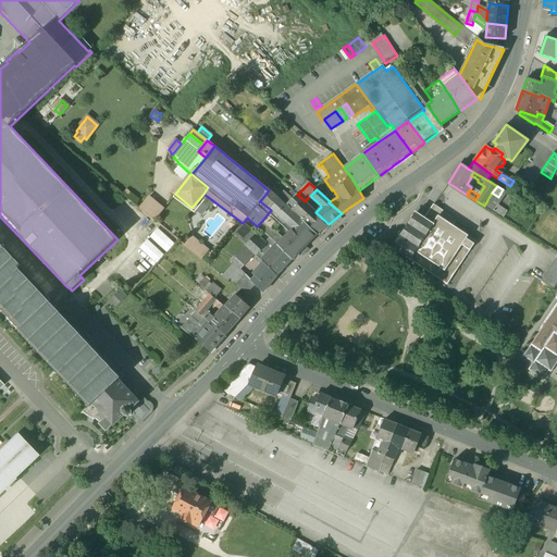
[(286,206),(269,190),(260,201),(271,210),(292,230),(280,242),(277,245),(292,260),(296,256),(317,234),(286,206)]
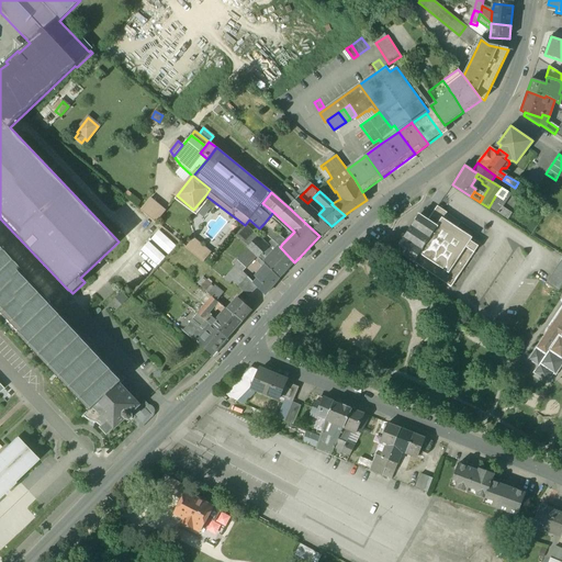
[(150,197),(141,209),(156,222),(167,210),(150,197)]
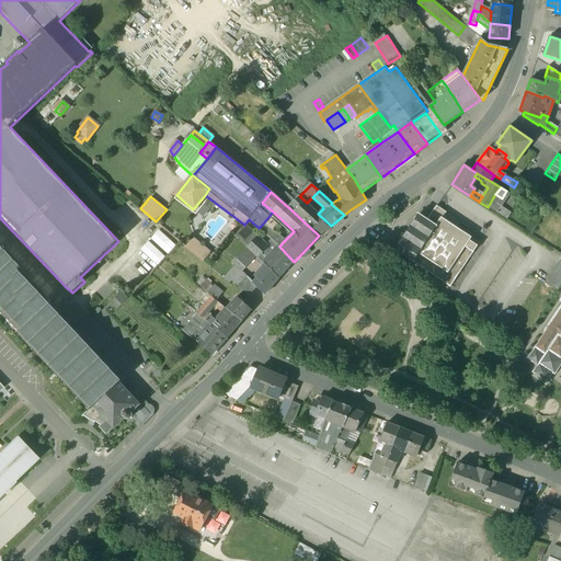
[(296,199),(288,207),(296,215),(302,208),(307,203),(299,196),(296,199)]
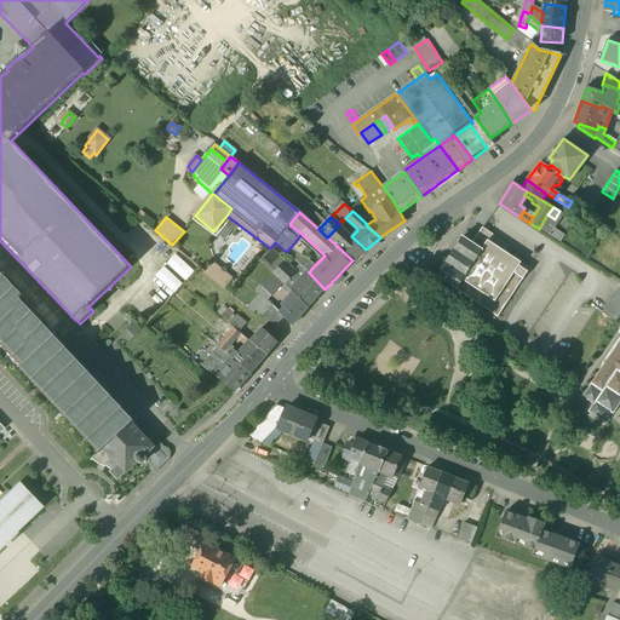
[(342,227),(339,224),(334,230),(343,237),(344,237),(346,240),(338,247),(352,260),(366,250),(351,236),(342,227)]
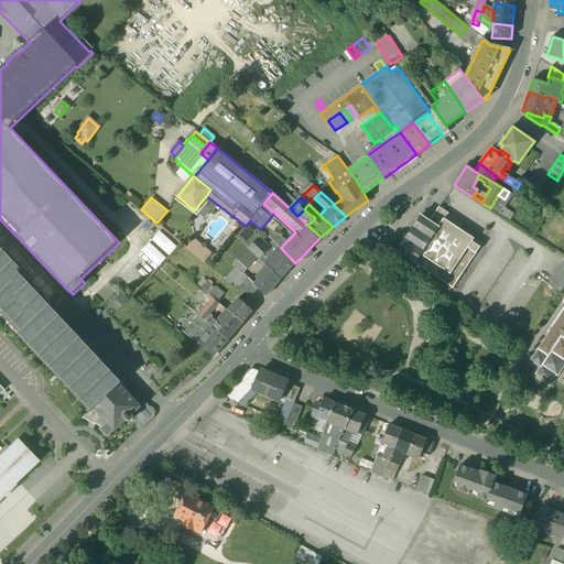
[(438,207),(430,221),(420,215),(397,251),(453,288),(481,245),(458,229),(463,224),(438,207)]
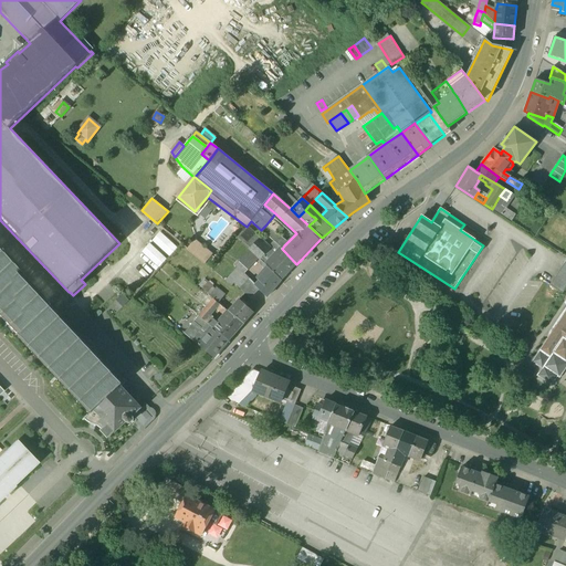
[(245,228),(237,239),(250,248),(249,249),(259,258),(260,259),(269,250),(260,239),(245,228)]
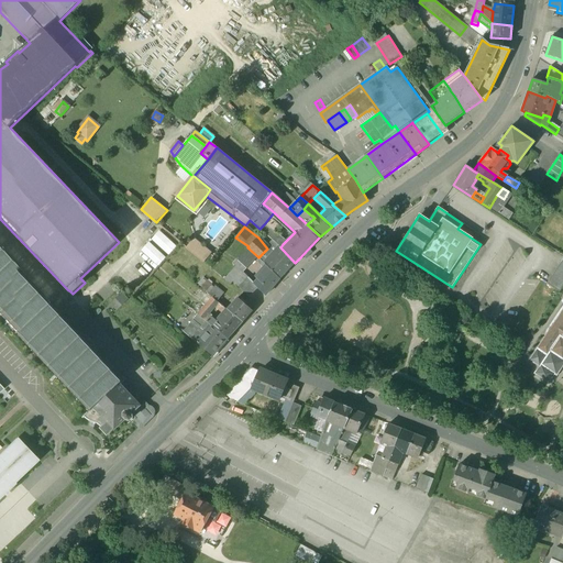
[(167,254),(175,245),(159,230),(152,238),(167,254)]
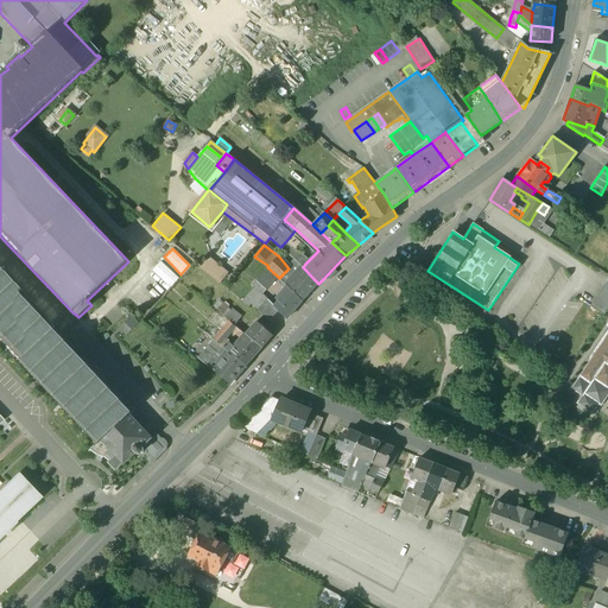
[(200,267),(220,284),(228,274),(208,258),(200,267)]
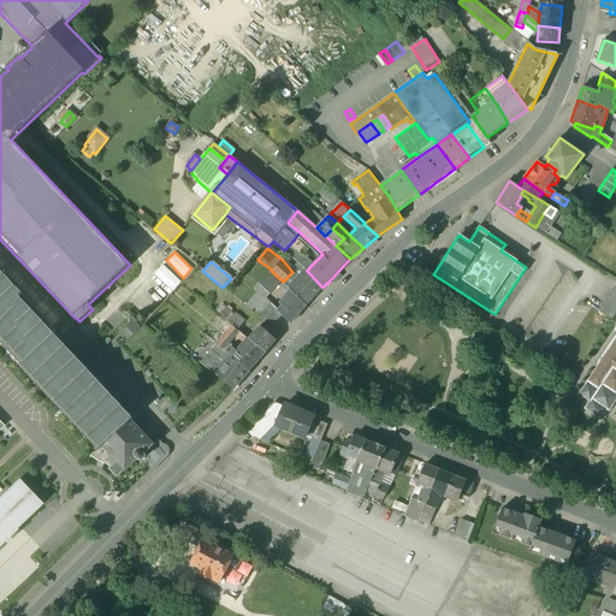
[(163,264),(154,273),(171,289),(181,279),(163,264)]
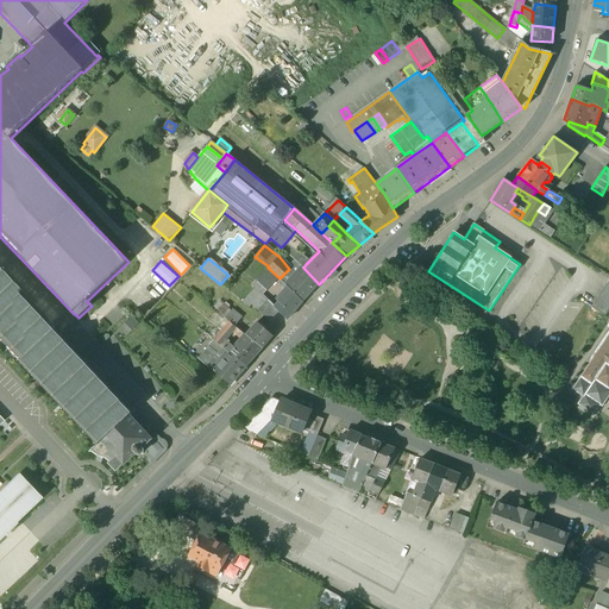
[(135,410),(0,268),(0,343),(96,446),(101,441),(111,452),(108,454),(113,459),(108,463),(115,470),(123,464),(124,465),(136,453),(139,456),(143,453),(142,447),(144,446),(151,439),(130,415),(135,410)]
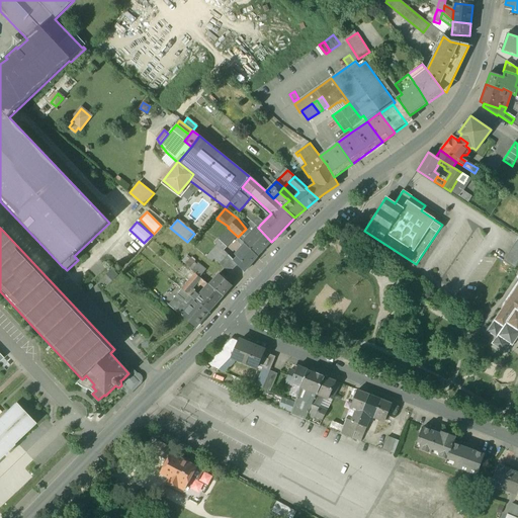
[(237,236),(229,228),(218,239),(226,247),(237,236)]
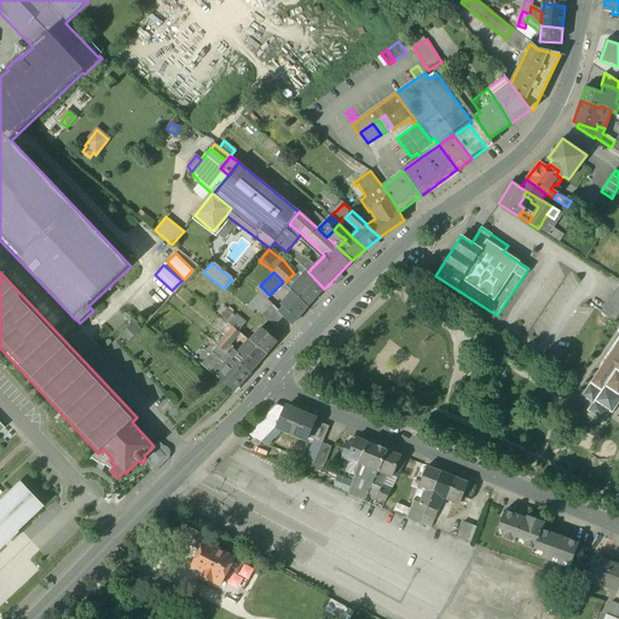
[(301,279),(295,273),(294,273),(284,283),(283,283),(285,285),(307,307),(324,289),(308,272),(301,279)]
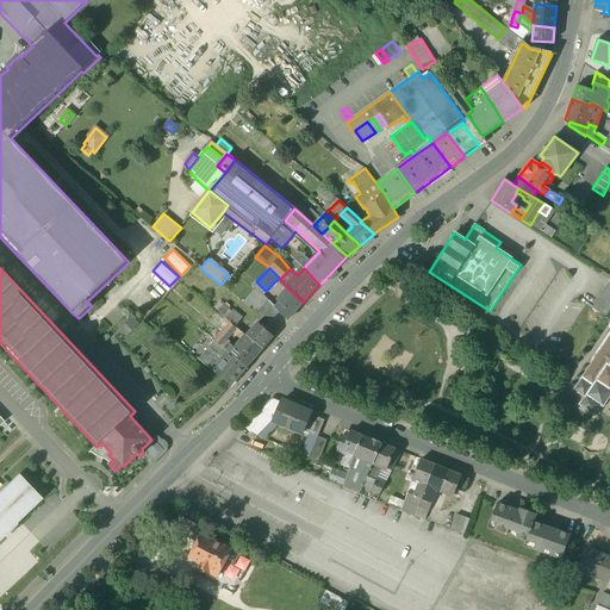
[(609,280),(592,307),(605,317),(609,310),(609,280)]
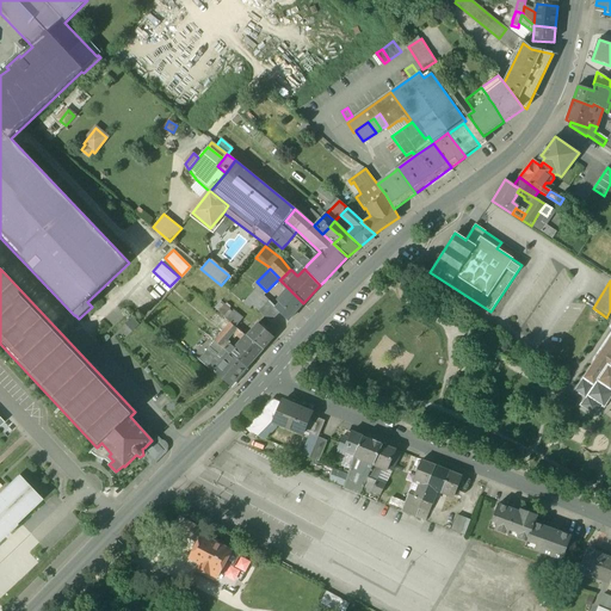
[(303,303),(282,282),(279,284),(285,290),(277,301),(279,303),(276,308),(279,312),(289,320),(303,303)]
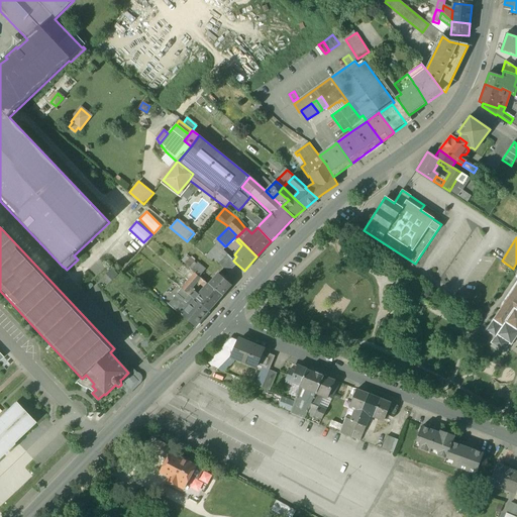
[(233,261),(227,254),(219,264),(228,273),(236,264),(233,261)]
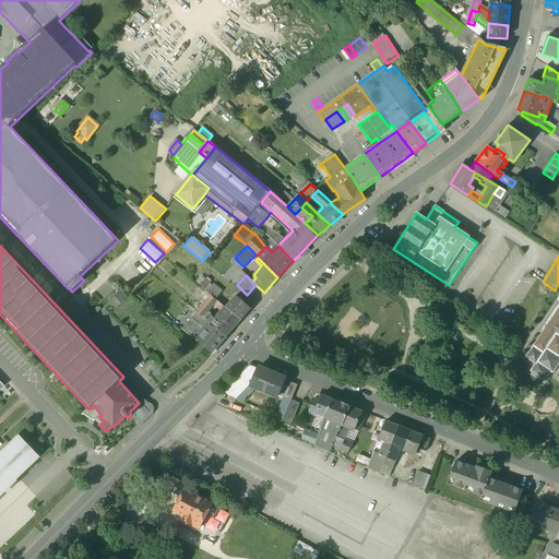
[(222,292),(207,281),(202,287),(206,293),(211,296),(215,299),(222,292)]
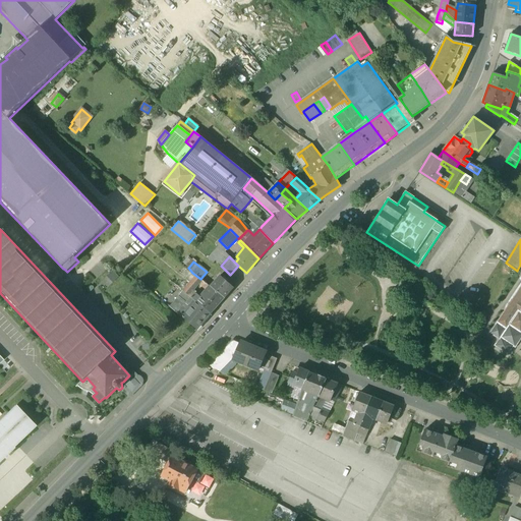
[(233,287),(220,275),(210,286),(224,298),(233,287)]
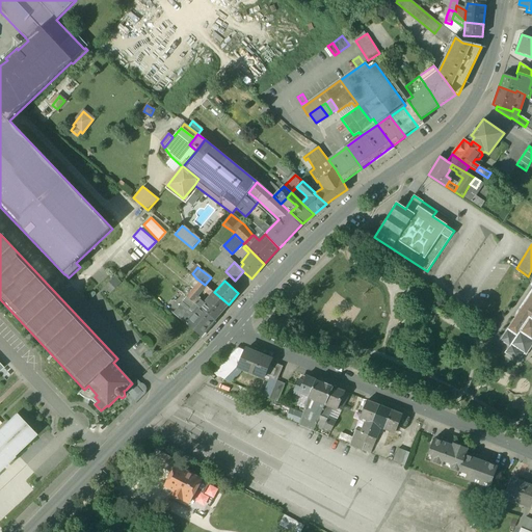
[(201,282),(187,297),(192,302),(197,297),(203,290),(206,287),(205,285),(201,282)]
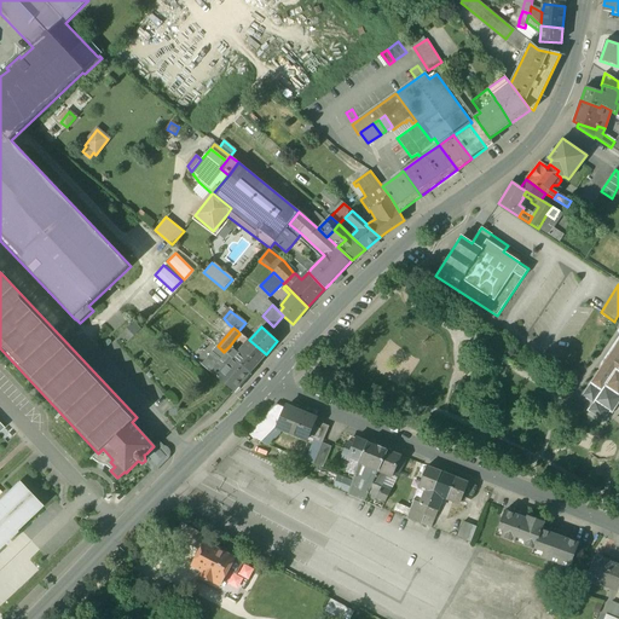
[(618,329),(618,330),(618,335),(618,336),(597,369),(599,370),(580,397),(591,404),(586,412),(603,422),(609,412),(612,415),(618,401),(618,395),(618,394),(618,329)]
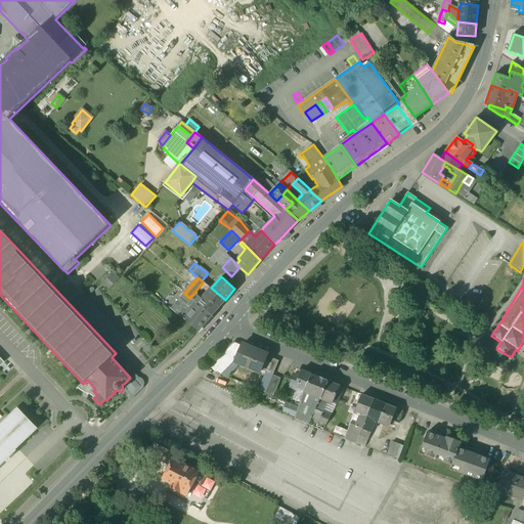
[(211,289),(203,282),(200,286),(208,292),(211,289)]
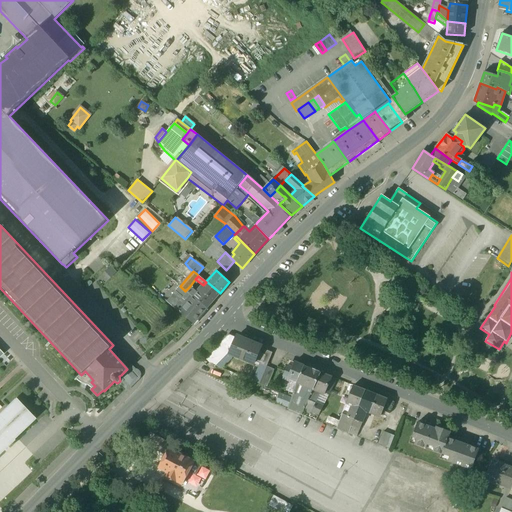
[(203,285),(195,279),(190,286),(192,288),(197,292),(203,285)]
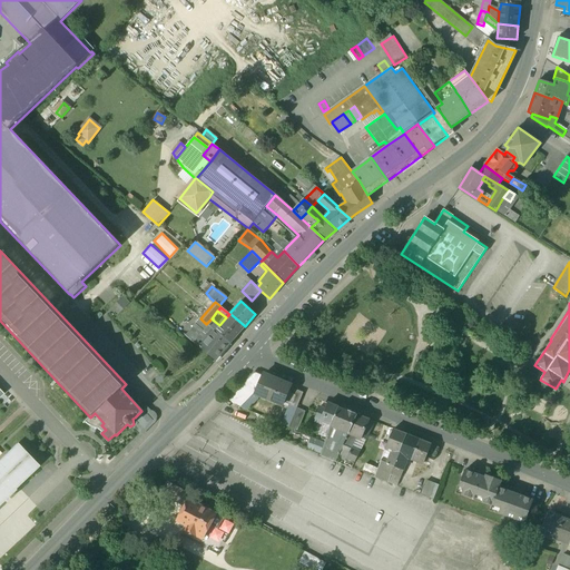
[(229,313),(229,314),(226,317),(219,325),(214,321),(209,326),(213,328),(215,331),(215,330),(231,343),(245,326),(229,313)]
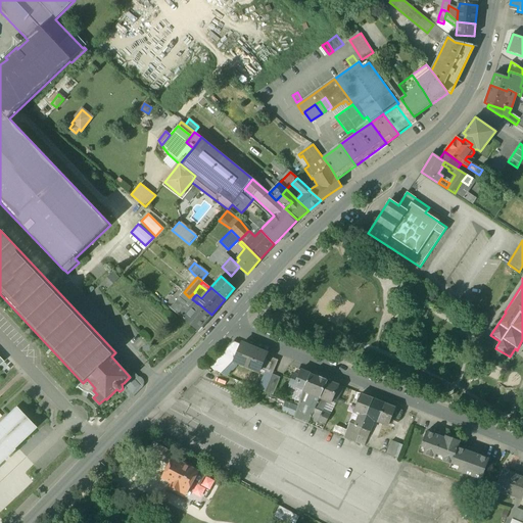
[(180,297),(176,302),(180,305),(175,312),(183,319),(191,310),(189,308),(195,301),(192,299),(189,297),(184,292),(180,297)]
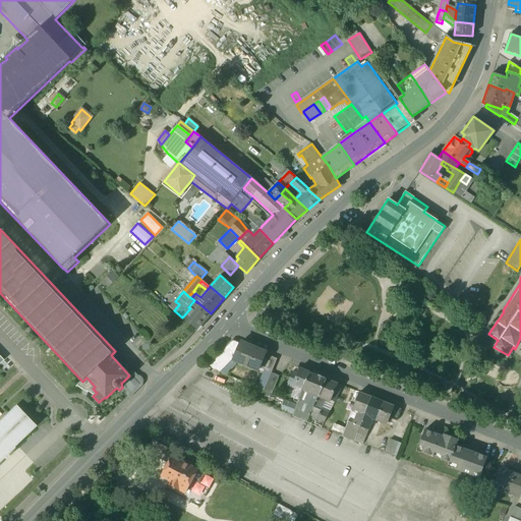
[(211,313),(196,301),(196,302),(194,300),(188,307),(190,308),(182,317),(196,330),(211,313)]
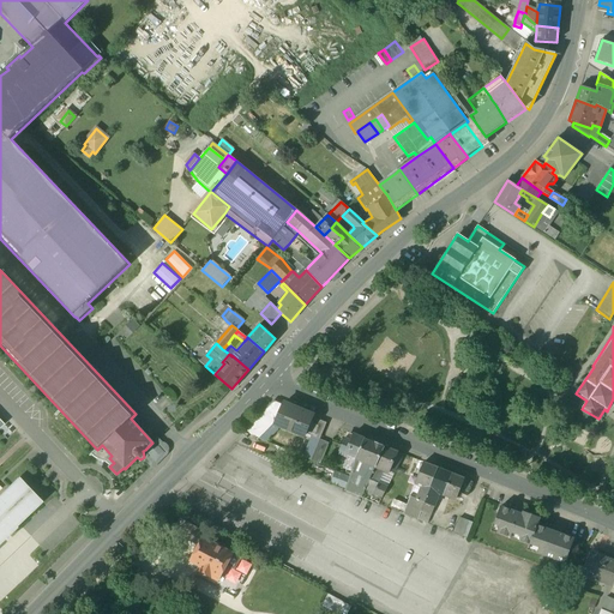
[(274,402),(244,433),(259,439),(274,423),(275,425),(283,405),(274,402)]
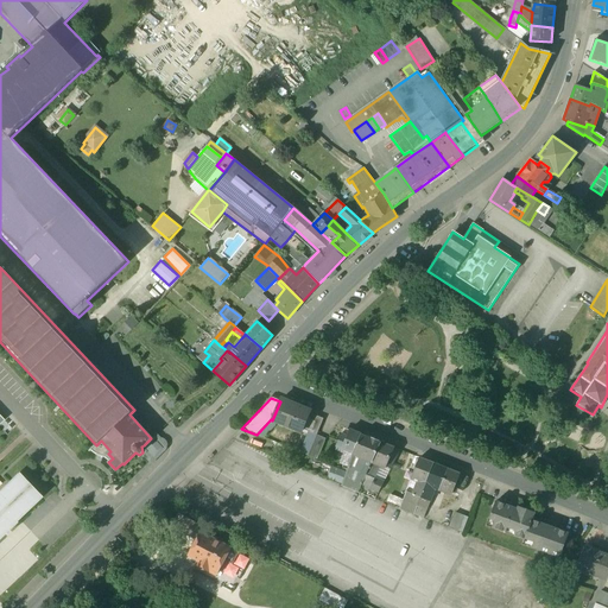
[(309,413),(280,401),(272,420),(302,432),(303,430),(309,413)]
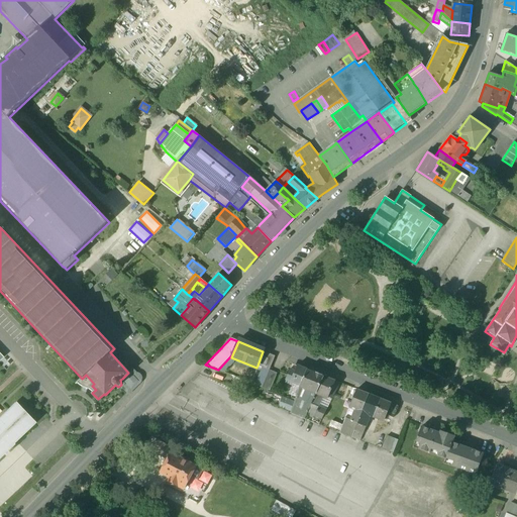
[(275,356),(263,351),(257,366),(269,371),(275,356)]
